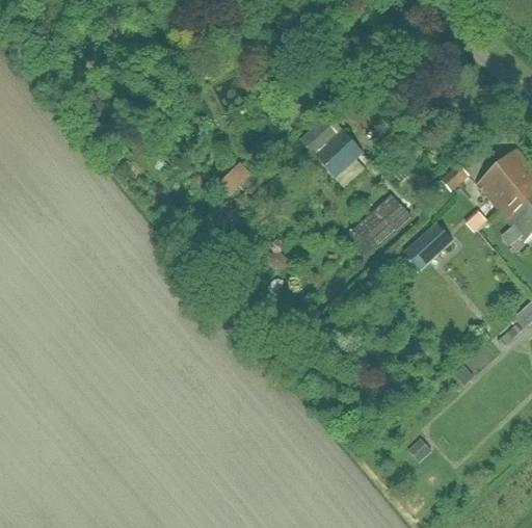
[(336,177),(363,152),(343,130),(316,155),(336,177)]
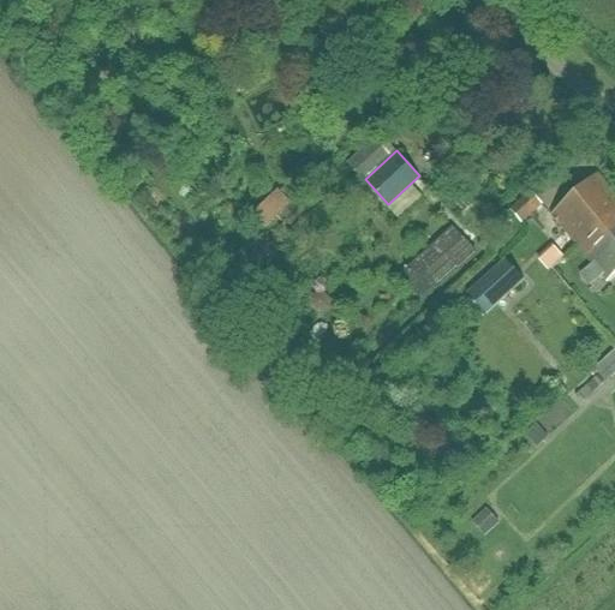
[(551,210),(574,239),(605,277),(614,270),(614,190),(599,172),(551,210)]
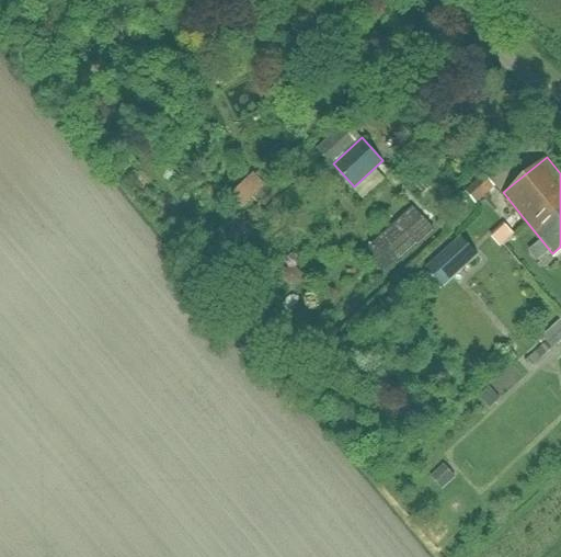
[(494,184),(484,173),(465,191),(476,202),(494,184)]
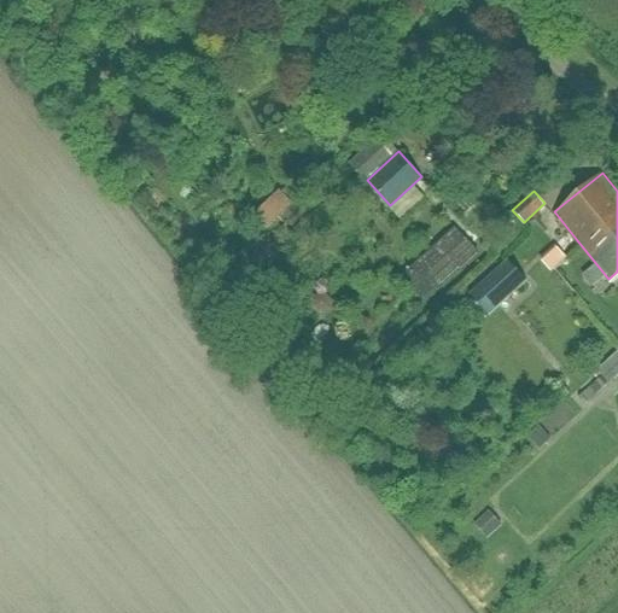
[(459,267),(477,251),(455,226),(401,274),(420,297),(458,264),(459,267)]
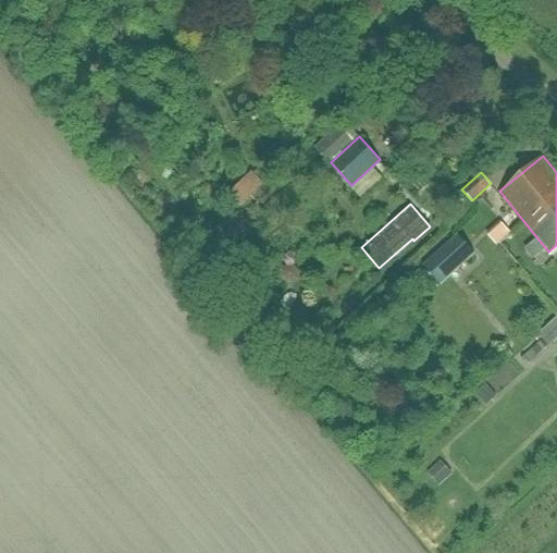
[(440,281),(473,250),(456,232),(423,262),(440,281)]
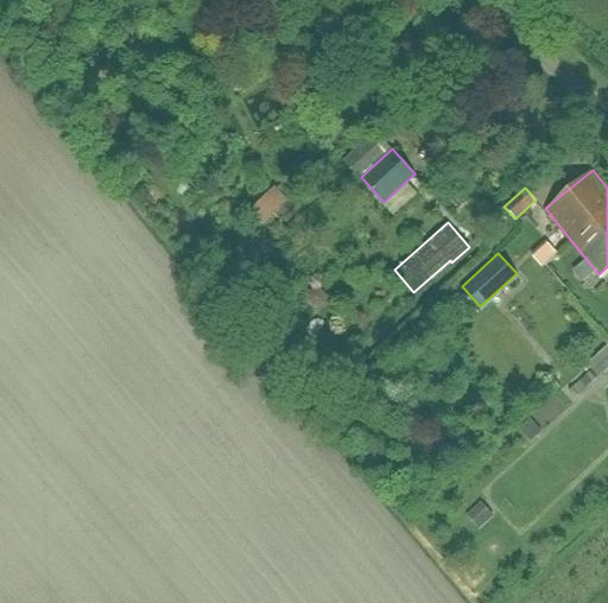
[(607,342),(587,362),(599,375),(607,367),(607,342)]
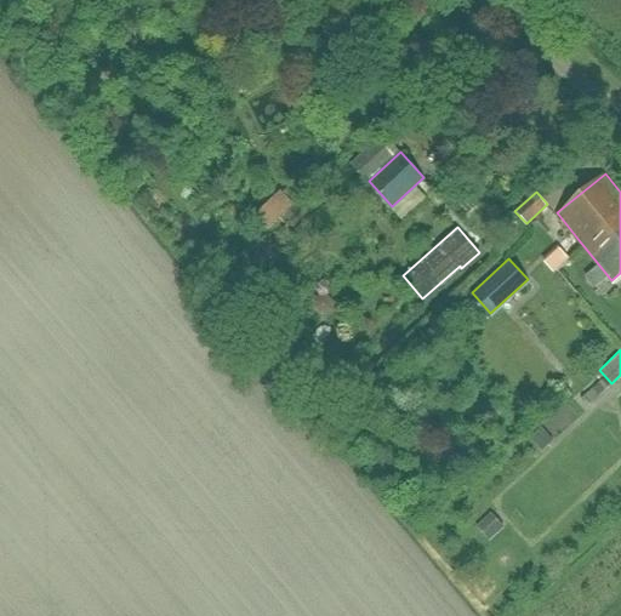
[(587,404),(609,385),(602,377),(580,397),(587,404)]
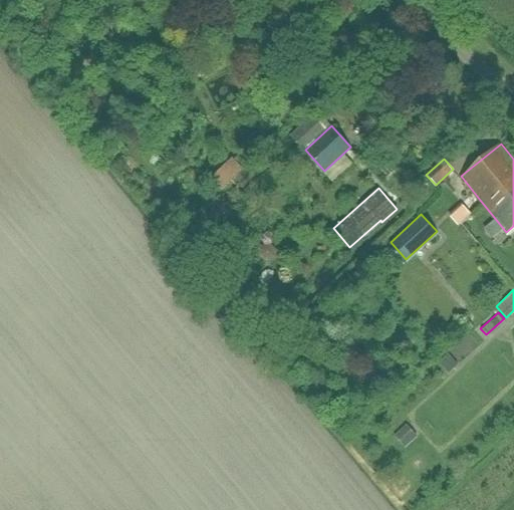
[(411,420),(401,430),(413,441),(422,431),(411,420)]
